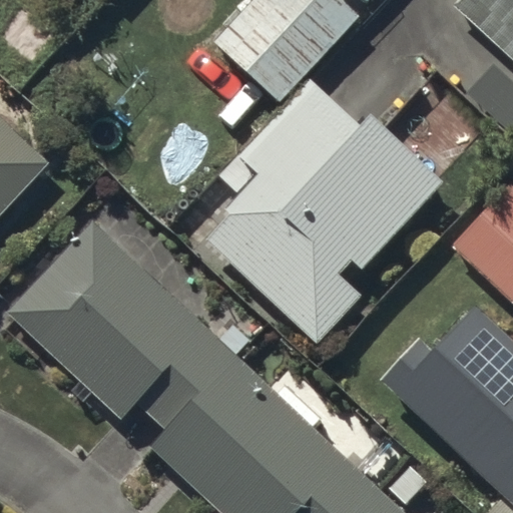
[(362,15),(345,0),(253,0),(216,41),(283,101),(362,15)]
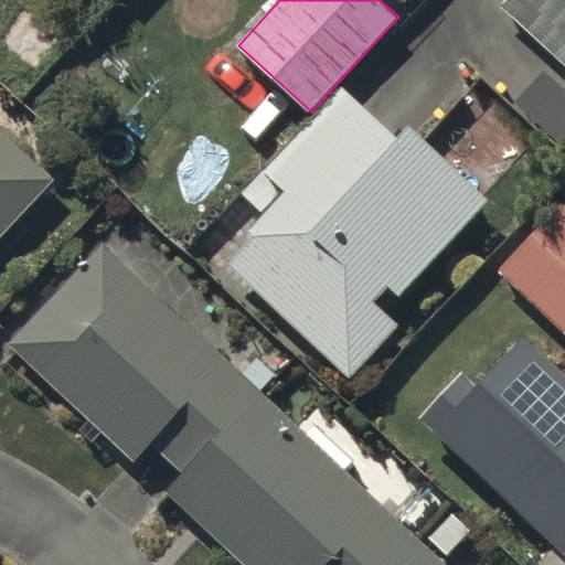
[(564,0),(505,0),(502,4),(564,63),(564,0)]
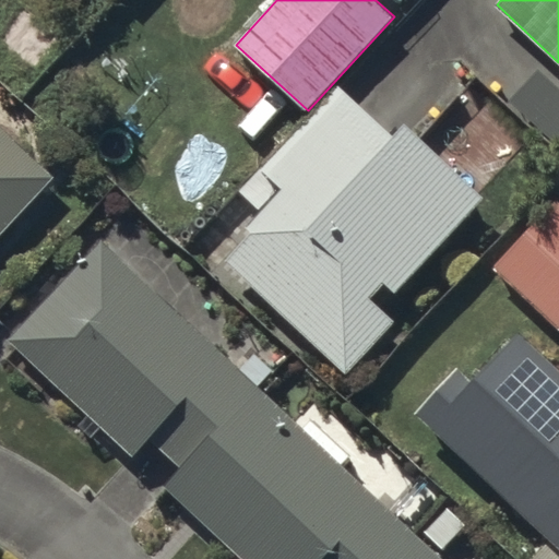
[(395,137),(341,85),(260,171),(278,189),(245,224),(252,232),(226,259),(346,371),(394,321),(380,308),(484,198),(405,125),(395,137)]
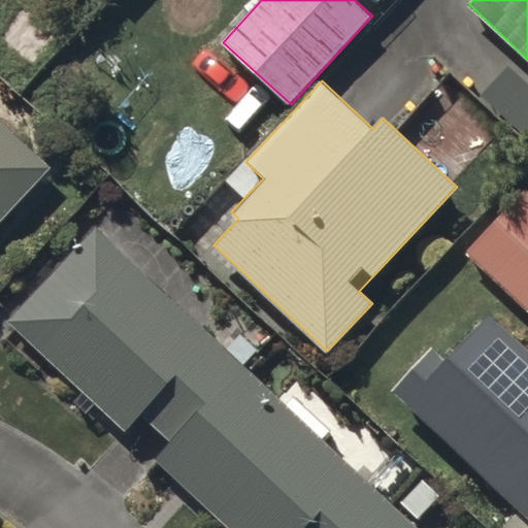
[(0,223),(53,165),(0,117),(0,223)]
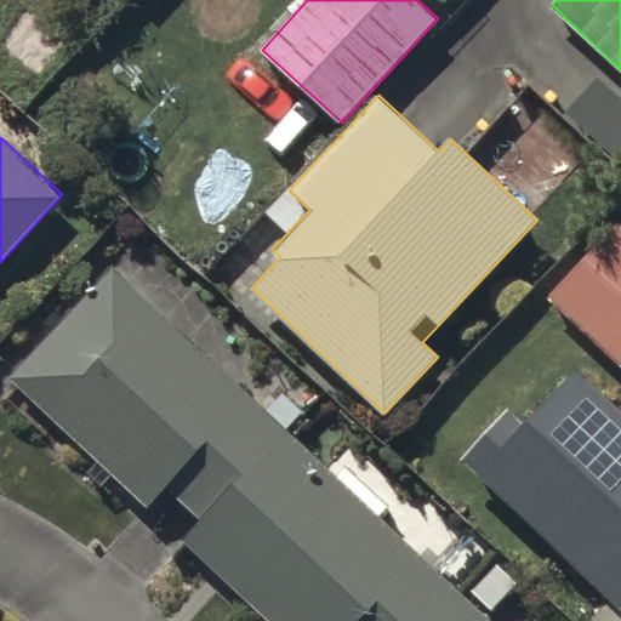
[(620,221),(619,220),(548,294),(620,363),(620,221)]
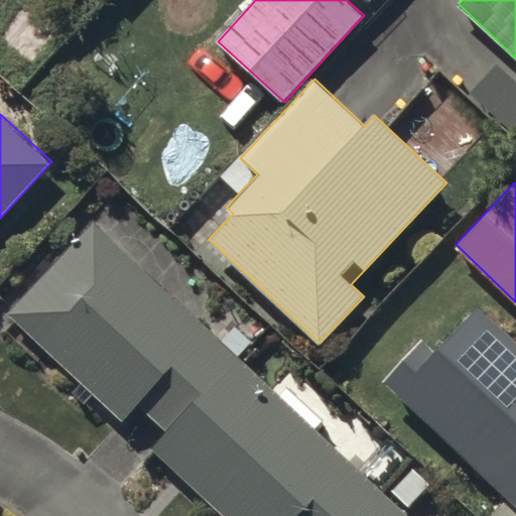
[(139,405),(168,433),(239,359),(95,222),(8,313),(123,422),(139,405)]
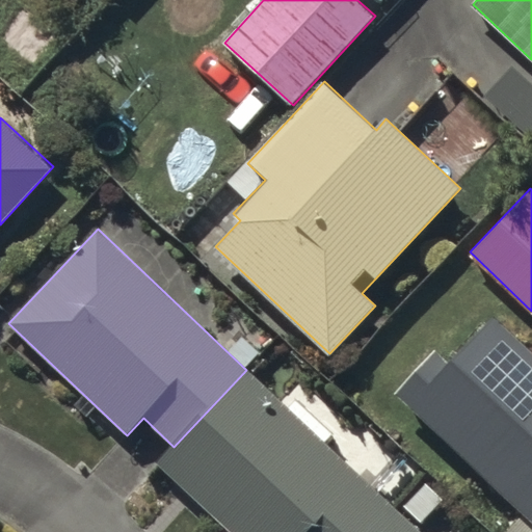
[(531,352),(494,318),(450,365),(434,350),(395,393),(531,519),(531,352)]
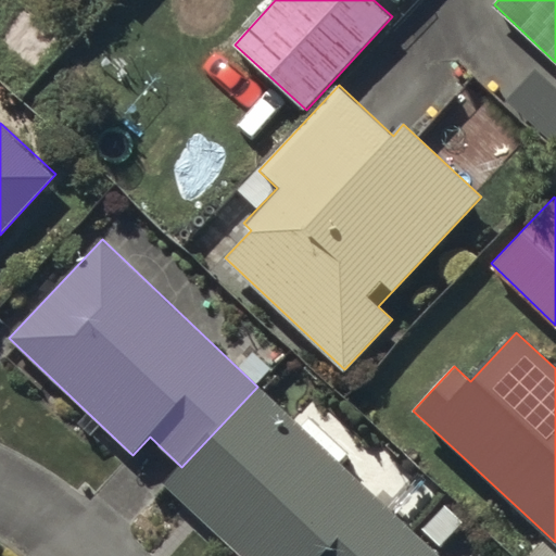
[(272,368),(254,352),(240,366),(257,382),(272,368)]
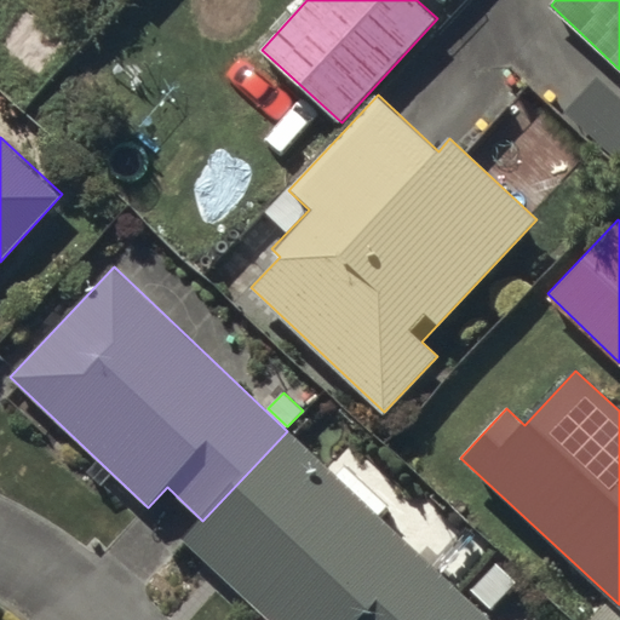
[(287,431),(202,521),(184,540),(269,619),(434,619),(460,592),(287,431)]
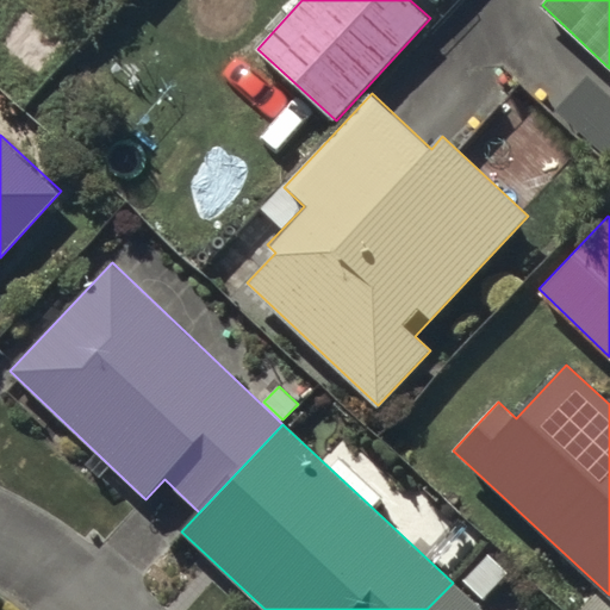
[(509,573),(490,554),(465,580),(484,598),(509,573)]
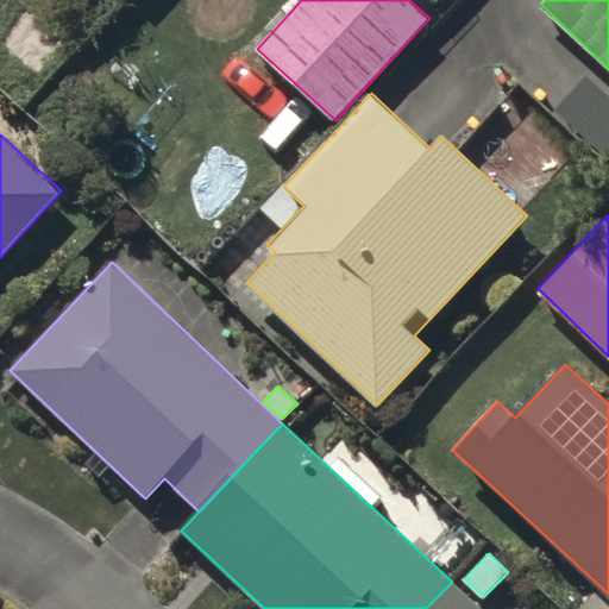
[(481,608),(452,582),(426,608),(481,608)]
